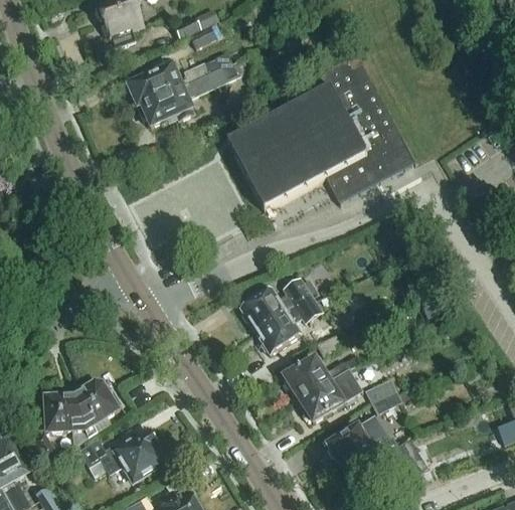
[(97,0),(110,37),(112,36),(115,45),(135,38),(131,29),(144,24),(134,0),(97,0)]
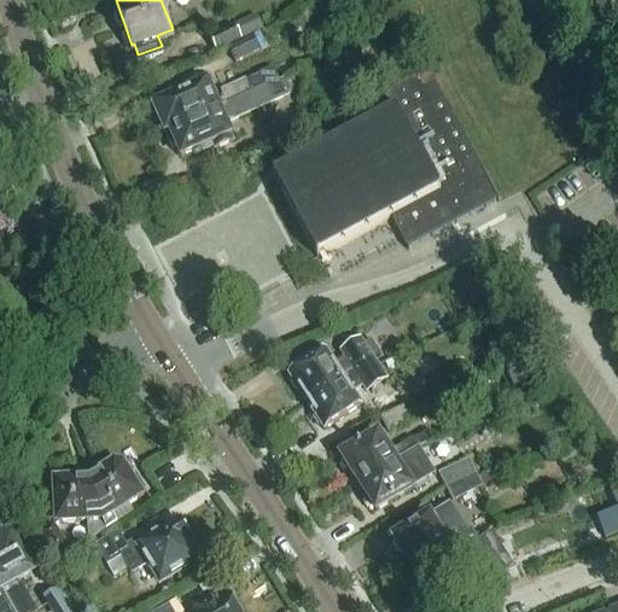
[(257,9),(210,33),(217,47),(264,23),(257,9)]
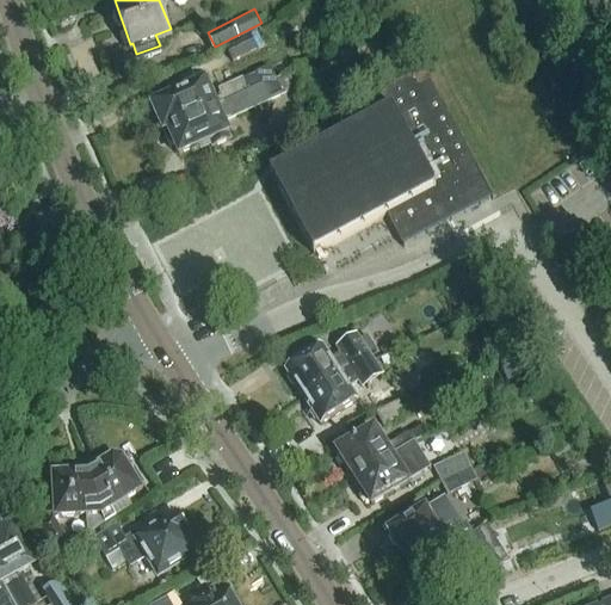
[(250,31),(226,43),(232,57),(257,44),(250,31)]
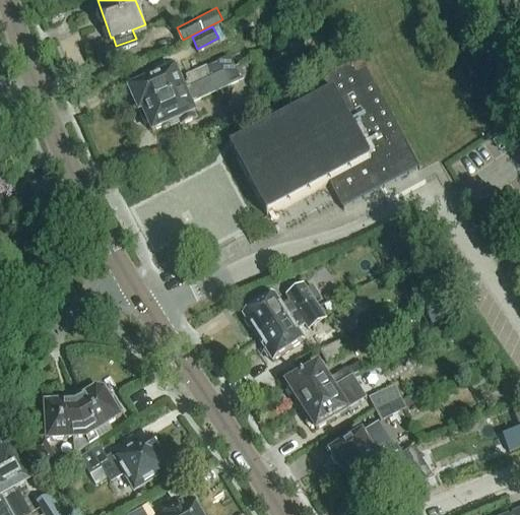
[(240,76),(229,52),(209,60),(215,73),(138,108),(143,118),(148,119),(152,127),(178,116),(180,121),(196,114),(190,100),(240,76)]
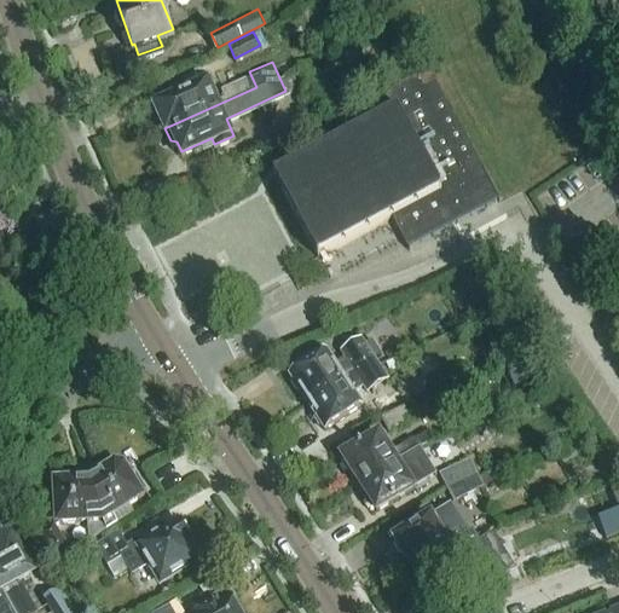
[(408,243),(472,209),(485,202),(487,208),(497,202),(493,197),(498,195),(429,65),(350,108),(358,125),(273,169),(318,253),(392,213),(408,243)]
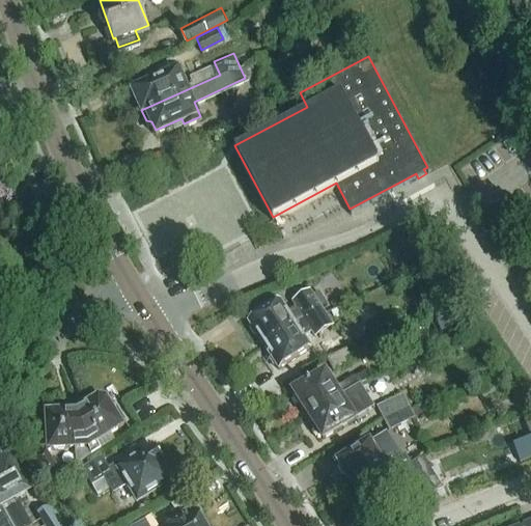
[(220,75),(214,61),(190,73),(193,79),(186,82),(175,60),(159,68),(161,74),(132,87),(135,95),(134,99),(138,107),(140,108),(141,110),(220,75)]
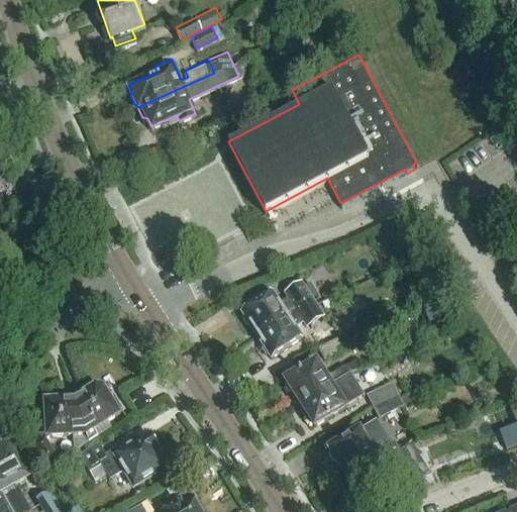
[(241,309),(243,313),(242,316),(246,321),(249,322),(256,332),(313,296),(306,286),(302,278),(285,289),(289,296),(281,301),(274,289),(241,309)]
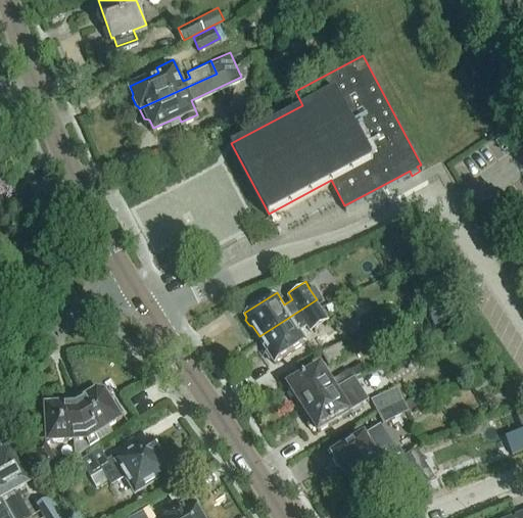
[(460,322),(447,296),(423,308),(435,333),(460,322)]
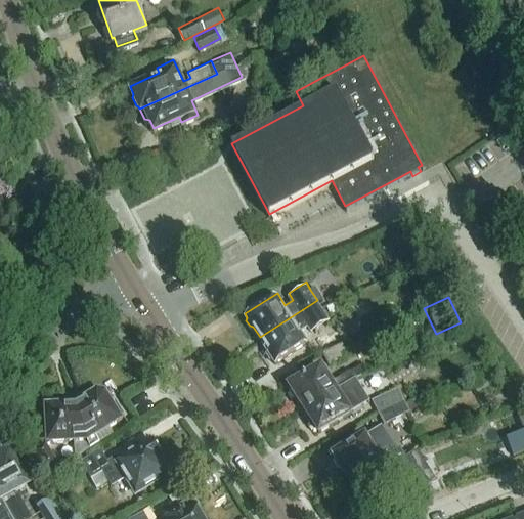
[(328,317),(320,305),(317,300),(260,337),(266,348),(266,350),(270,356),(272,356),(274,360),(307,340),(300,329),(308,323),(311,328),(328,317)]
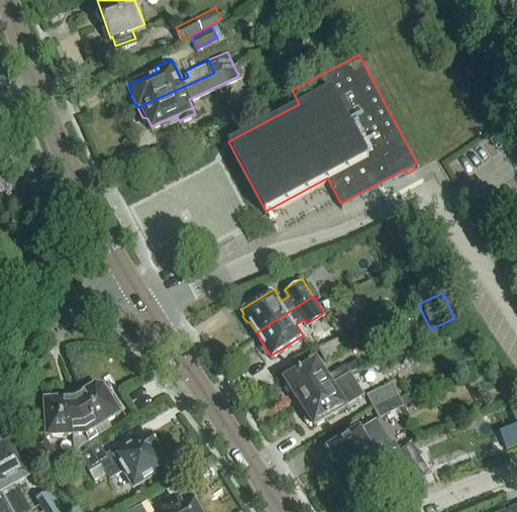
[(338,337),(319,345),(324,356),(343,345),(338,337)]
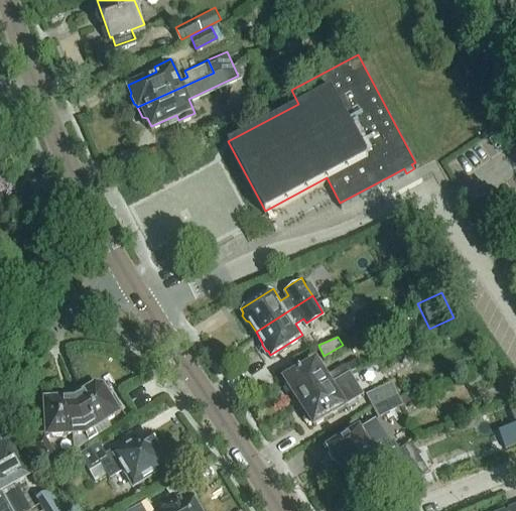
[(355,356),(345,362),(350,371),(360,365),(355,356)]
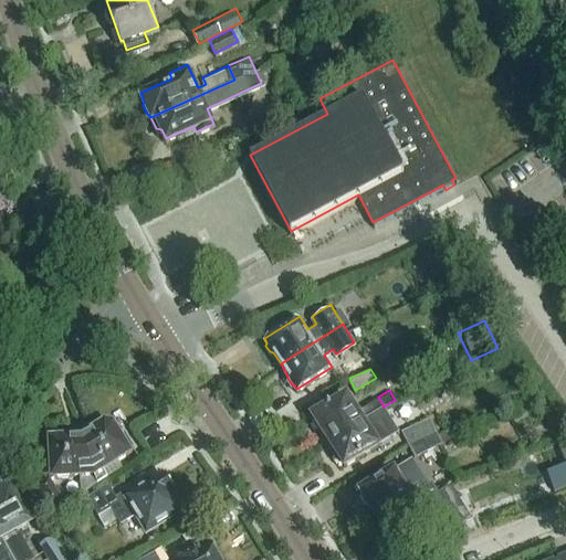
[(321,425),(328,437),(384,407),(378,397),(357,410),(346,391),(312,411),(314,414),(313,418),(317,425),(321,425)]
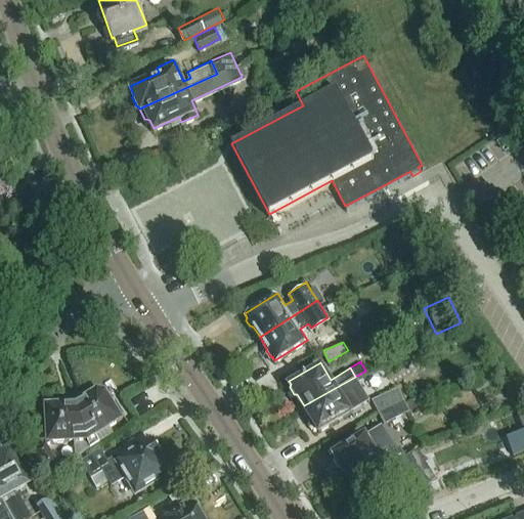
[(319,429),(368,398),(355,377),(304,405),(310,416),(309,419),(313,424),(316,425),(319,429)]
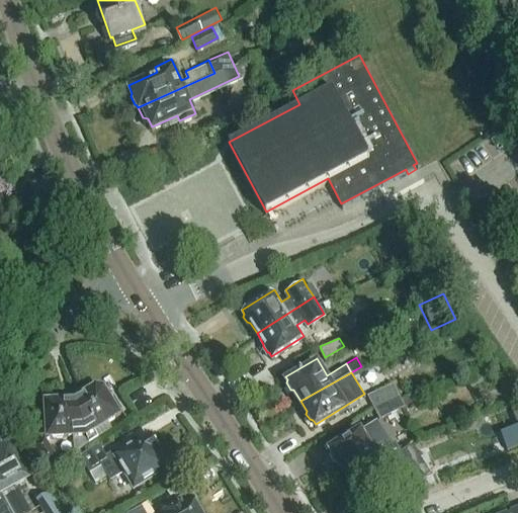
[(375,406),(401,394),(395,382),(369,395),(375,406)]
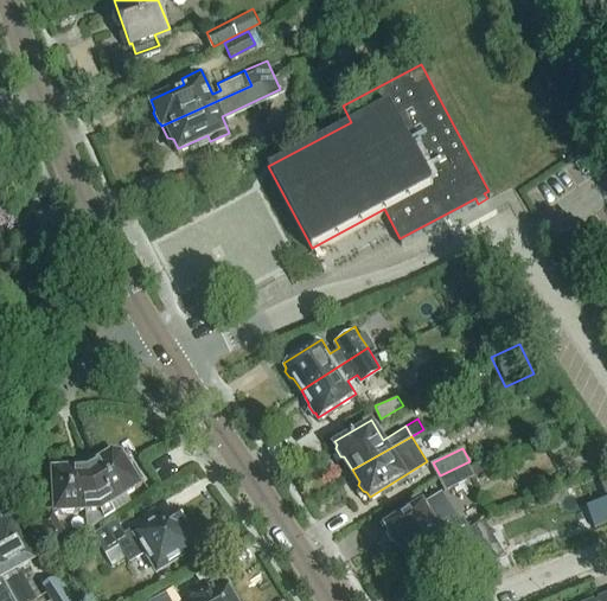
[(112,455),(88,470),(101,507),(95,507),(100,519),(114,510),(109,502),(145,480),(133,461),(126,465),(120,454),(112,455)]
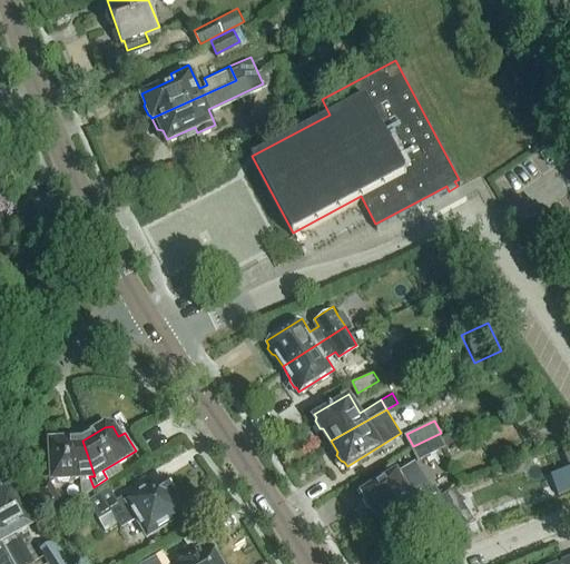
[(420,459),(448,445),(441,433),(413,446),(420,459)]
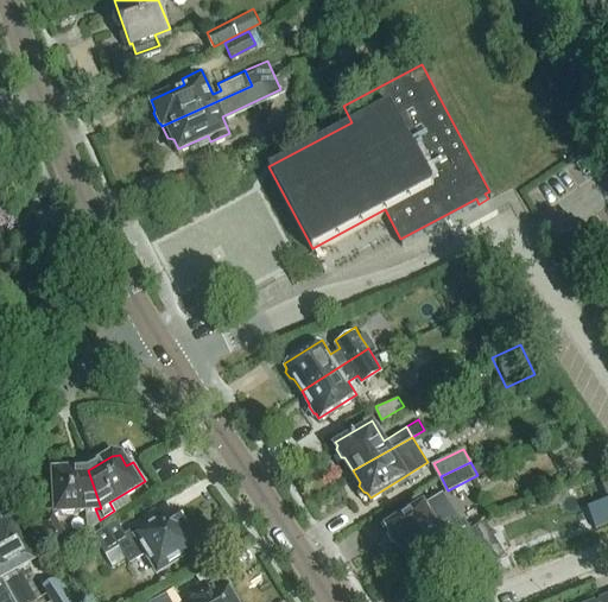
[(95,508),(101,508),(88,470),(55,473),(57,509),(87,508),(88,526),(100,520),(95,508)]
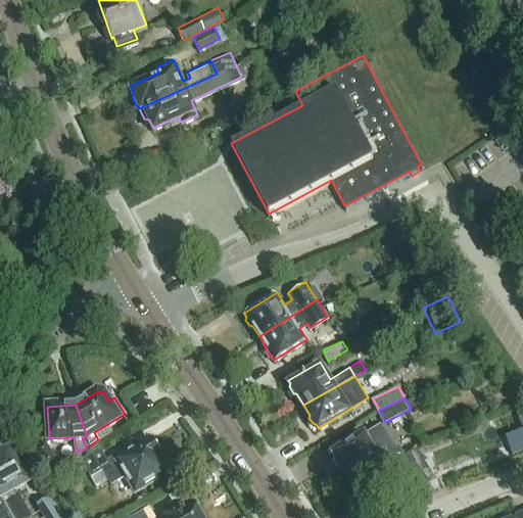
[(337,463),(340,464),(347,475),(393,445),(379,422),(332,451),(334,455),(333,458),(337,463)]
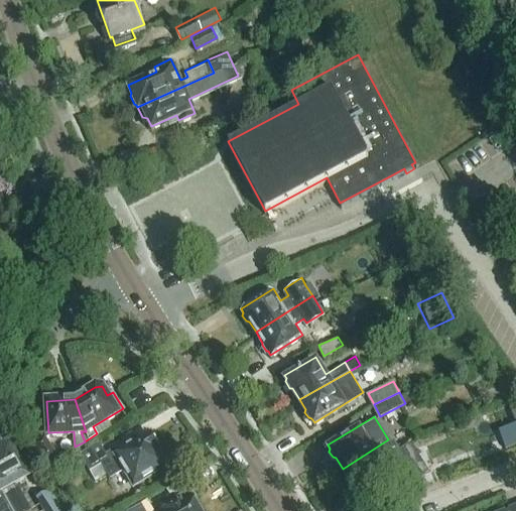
[(99,438),(79,451),(88,466),(100,459),(109,474),(123,465),(134,482),(167,462),(149,432),(116,452),(113,446),(106,451),(99,438)]
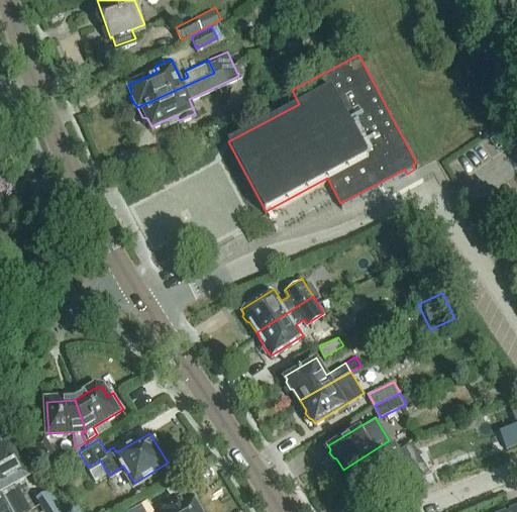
[(59,456),(45,434),(32,442),(45,465),(59,456)]
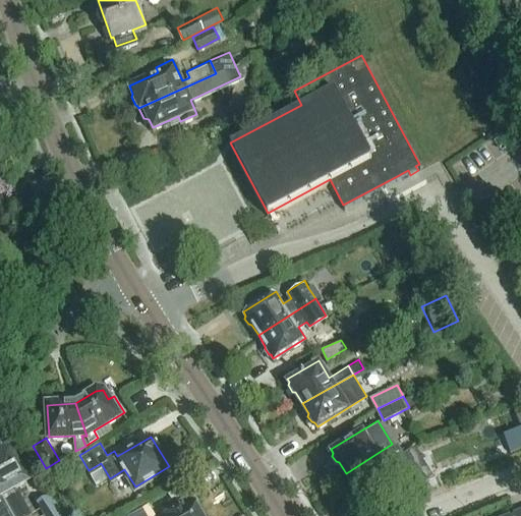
[(392,444),(346,473),(352,483),(352,486),(355,493),(358,494),(360,497),(392,477),(382,461),(403,449),(398,441),(392,444)]
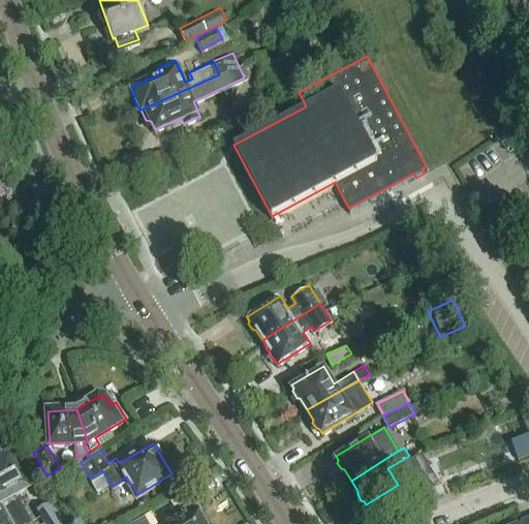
[(0,500),(11,523),(12,523),(26,523),(32,521),(16,492),(25,487),(7,454),(5,455),(3,454),(0,455),(0,500)]
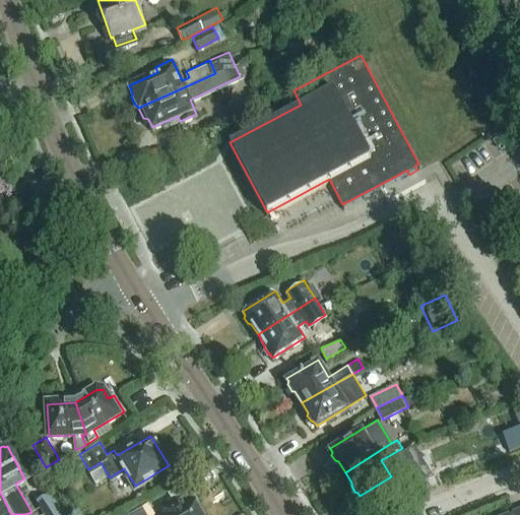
[(64,514),(50,491),(37,500),(46,514),(64,514)]
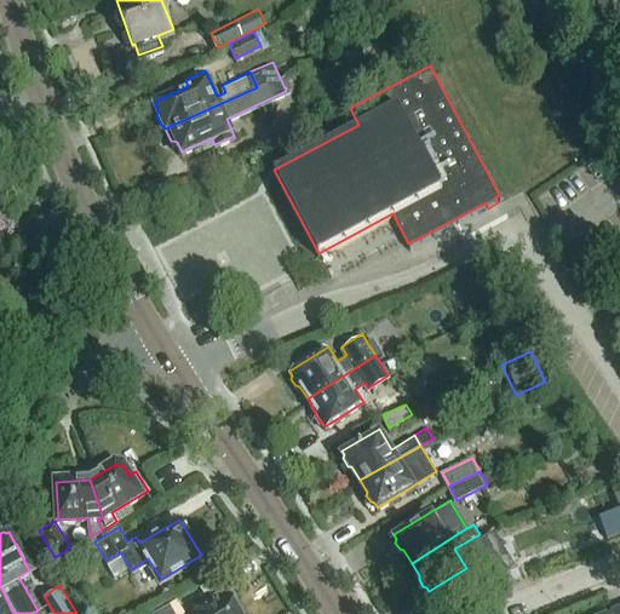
[(15,613),(13,613),(0,586),(0,613),(15,613)]
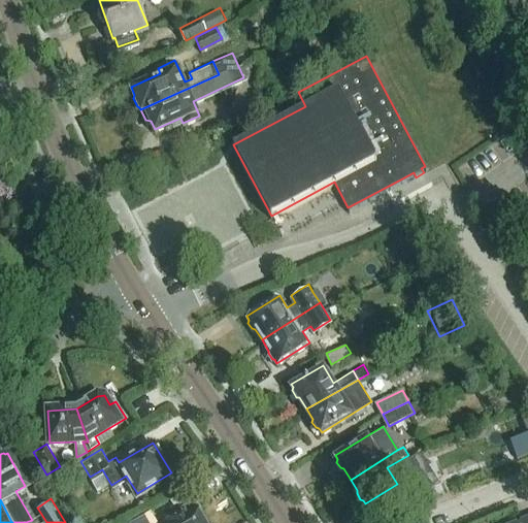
[(162,522),(159,522),(151,509),(133,518),(136,522),(208,522),(208,521),(205,520),(196,504),(162,522)]
